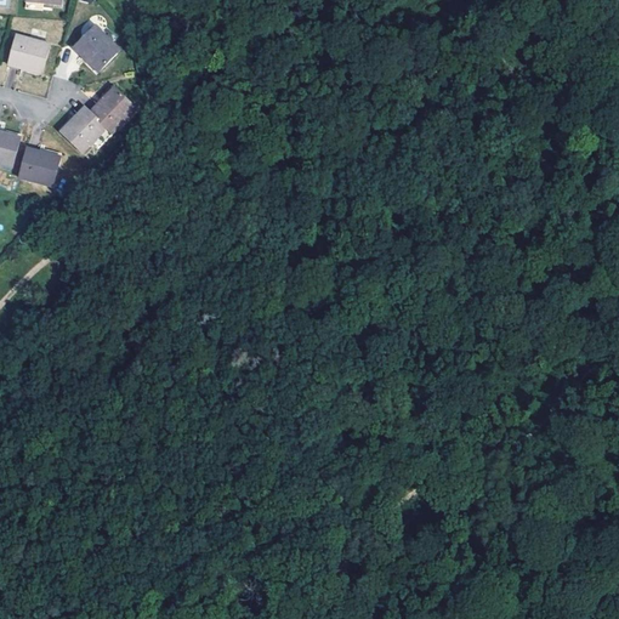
[(94,24),(72,46),(85,58),(96,71),(118,49),(94,24)]
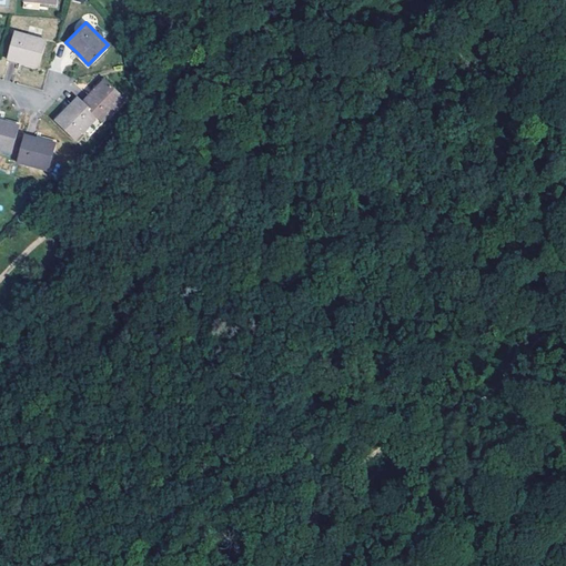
[(13,31),(7,57),(7,58),(37,66),(43,39),(13,31)]
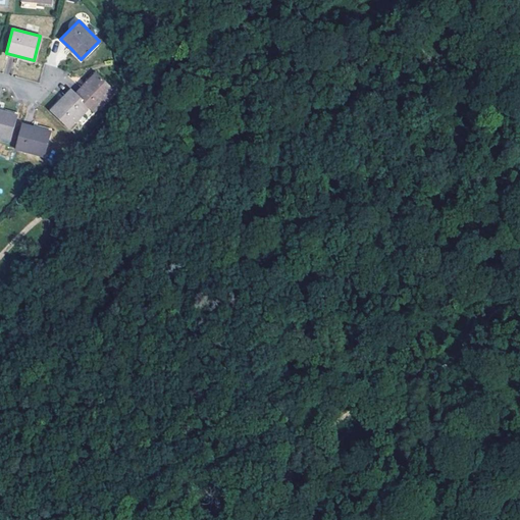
[(89,106),(93,110),(113,90),(94,71),(86,81),(74,92),(89,106)]
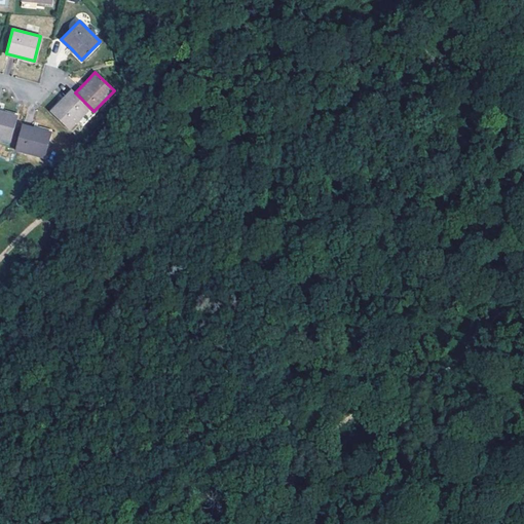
[(75,92),(70,88),(59,101),(50,110),(69,128),(77,119),(89,107),(75,92)]
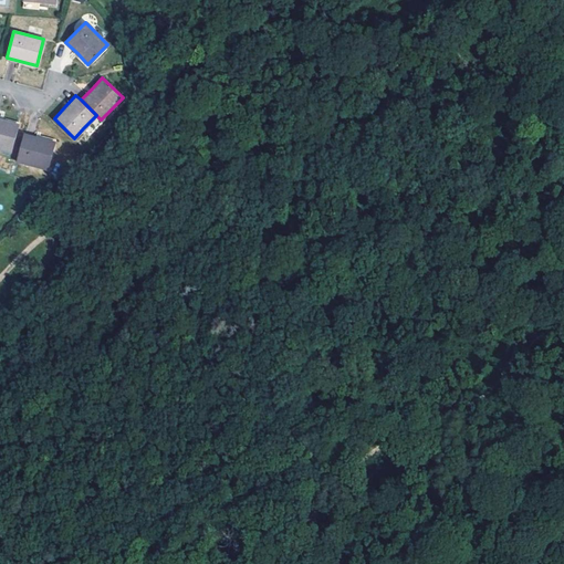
[(96,115),(83,128),(89,133),(101,119),(96,115)]
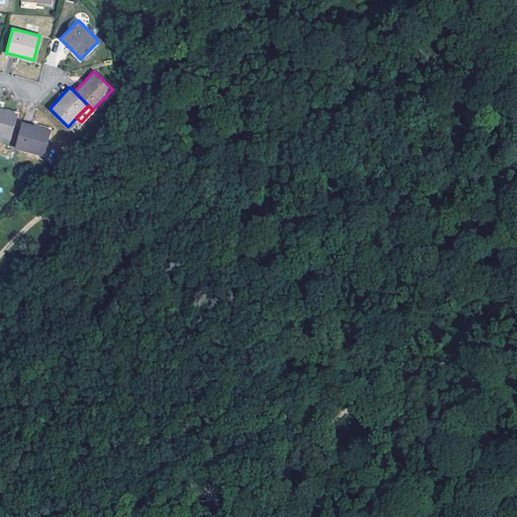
[(0,135),(8,137),(14,113),(3,111),(0,109),(0,135)]
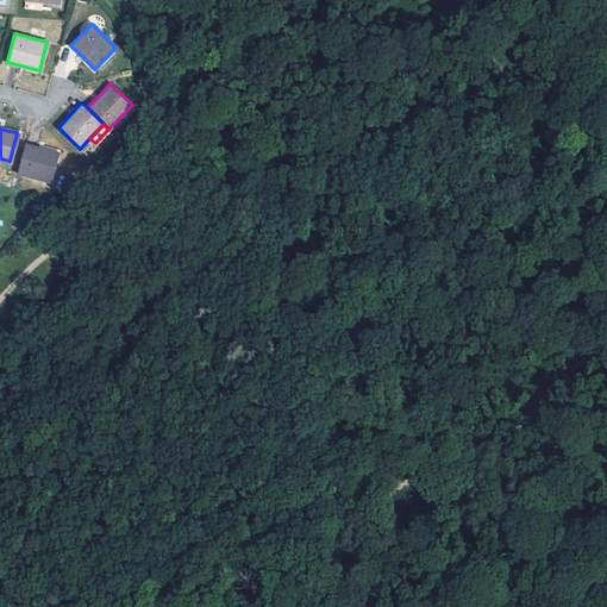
[(25,143),(17,171),(49,180),(57,151),(42,148),(25,143)]
